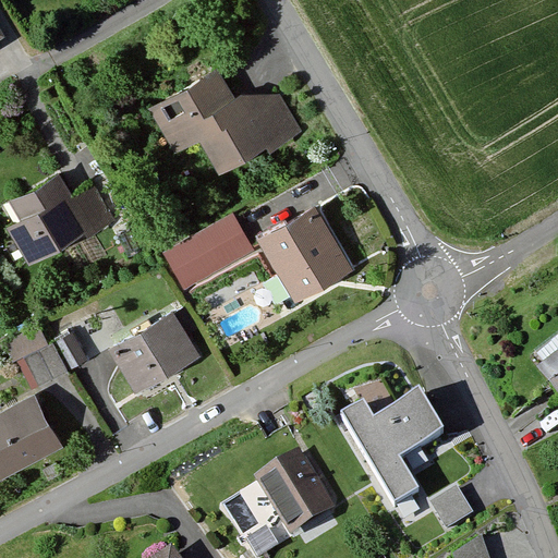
[(0,21),(0,47),(10,41),(0,21)]
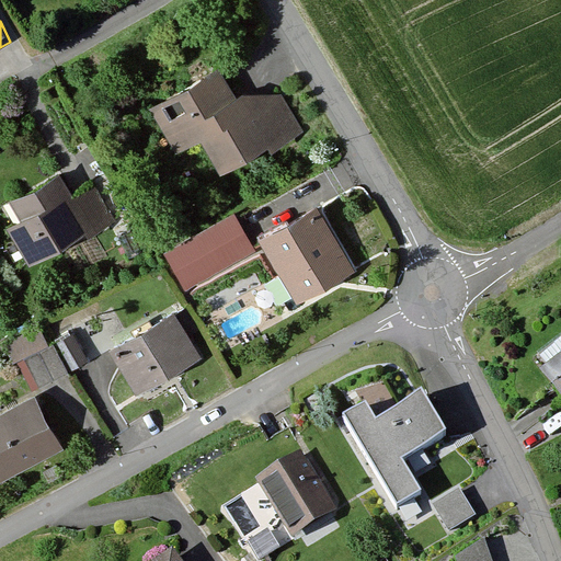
[(220,67),(152,105),(176,147),(204,132),(222,162),(263,139),(270,151),(304,132),(284,95),(233,90),(220,67)]
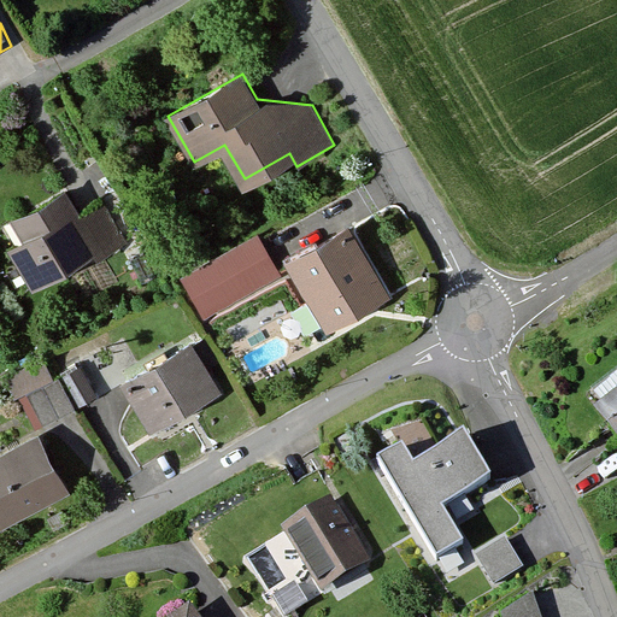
[(65,188),(9,218),(18,238),(10,248),(31,288),(123,240),(103,200),(78,212),(65,188)]
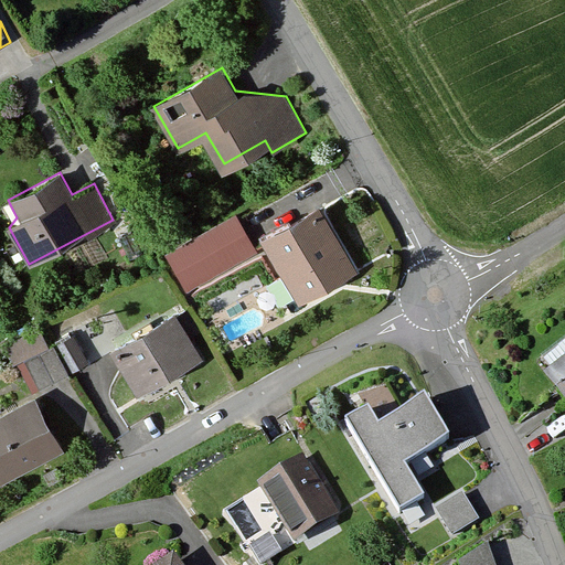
[(317,205),(262,235),(298,300),(352,269),(317,205)]
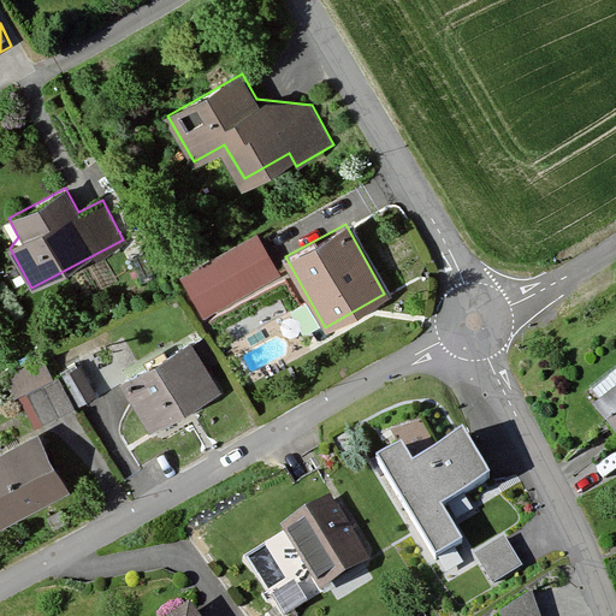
[(256,236),(182,276),(203,317),(278,277),(256,236)]
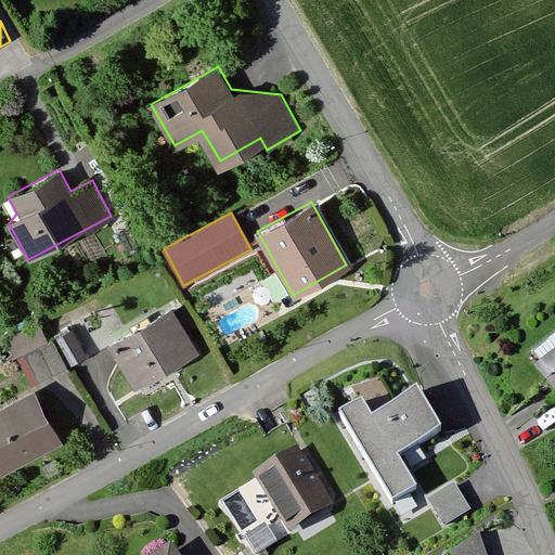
[(178,307),(115,340),(141,390),(205,357),(178,307)]
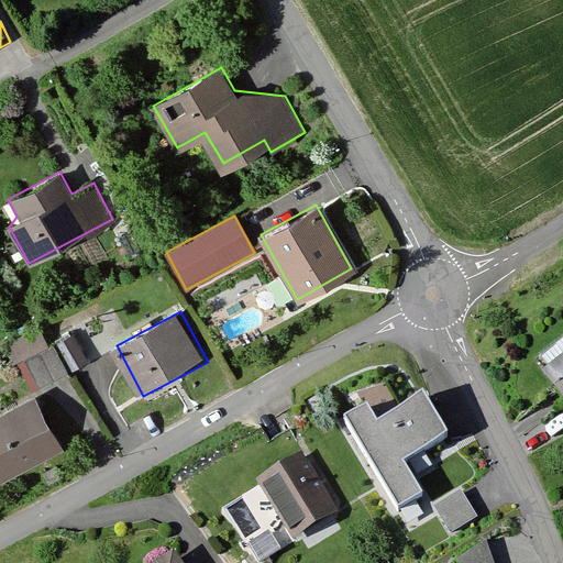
[(40,328),(9,343),(31,388),(67,370),(54,344),(53,342),(48,345),(40,328)]
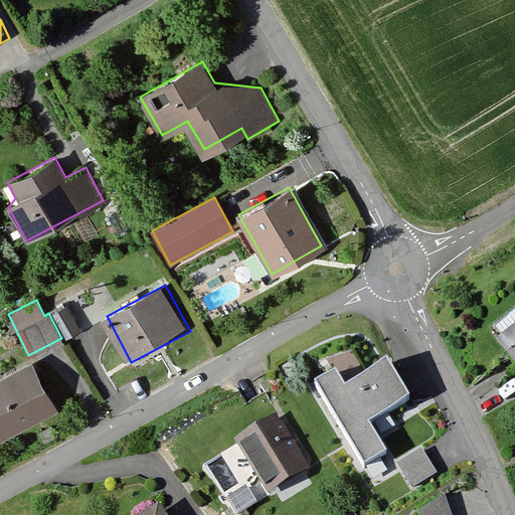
[(66,305),(49,315),(61,338),(79,329),(66,305)]
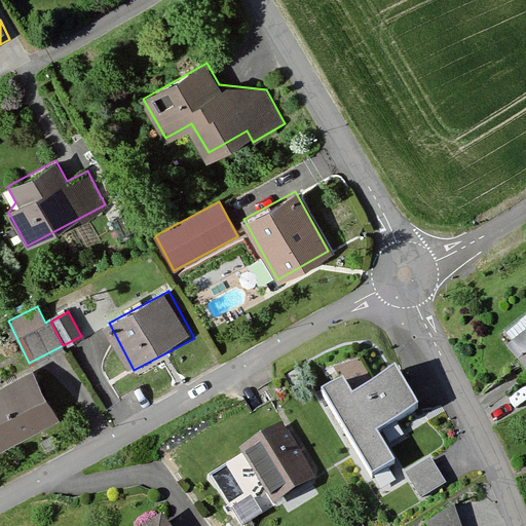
[(525,337),(510,350),(525,371),(525,337)]
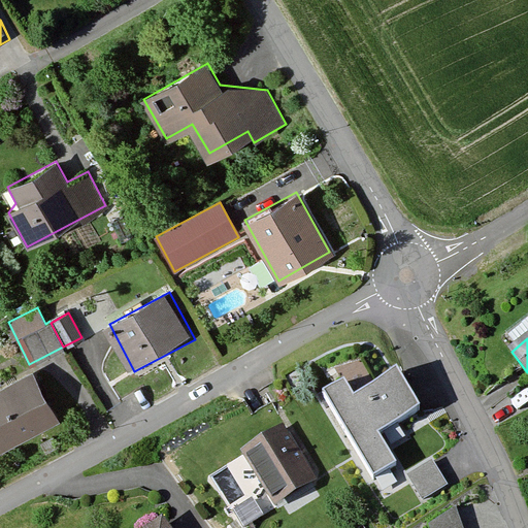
[(0,449),(58,419),(32,371),(0,387),(0,449)]
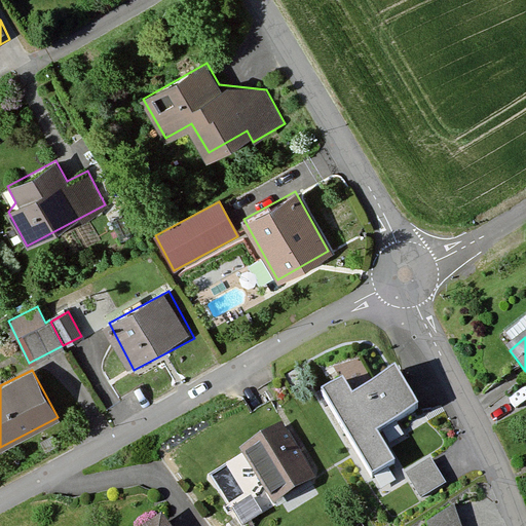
[(343,380),(324,391),(374,474),(393,462),(376,434),(417,409),(395,372),(353,397),(343,380)]
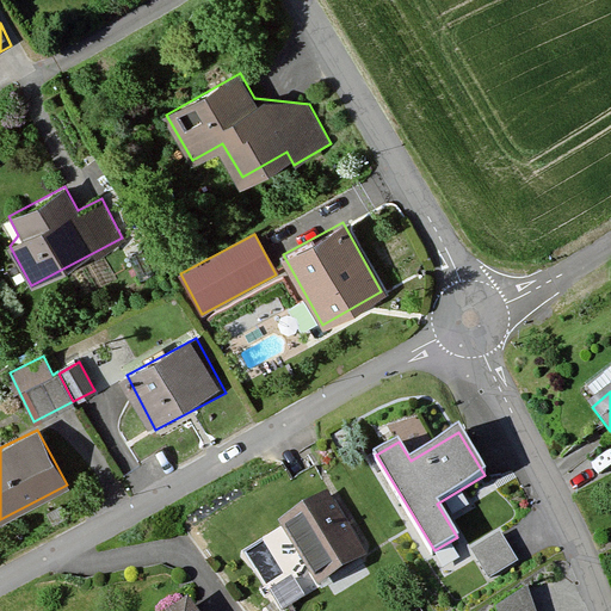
[(326,495),(282,523),(319,582),(363,556),(326,495)]
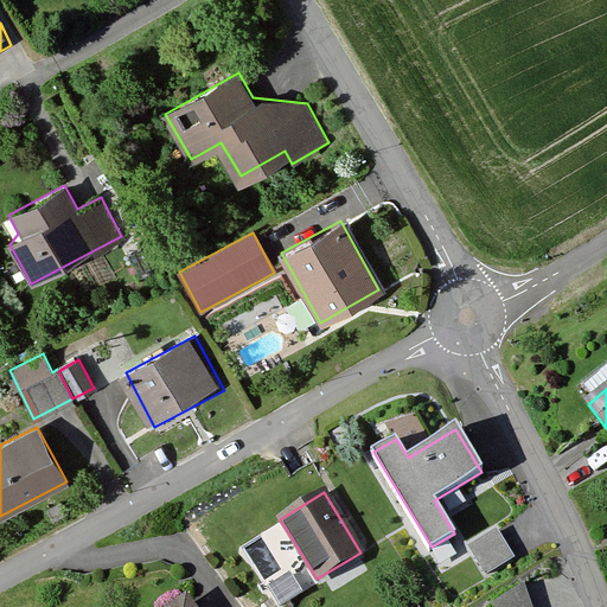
[(498,531),(470,548),(486,576),(515,560),(498,531)]
